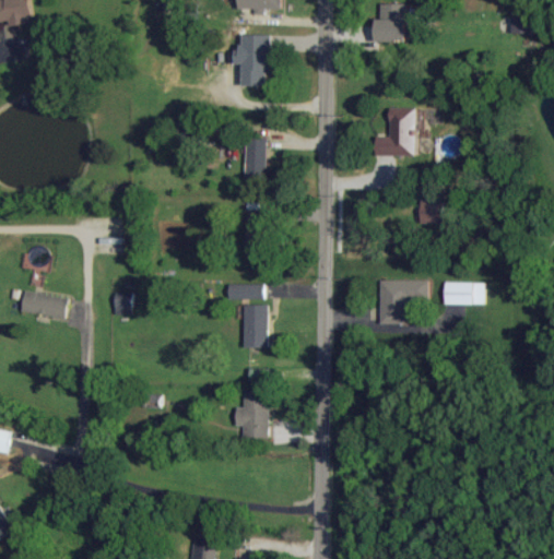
[(0,21),(7,20),(8,25),(30,23),(27,0),(0,0),(0,21)]
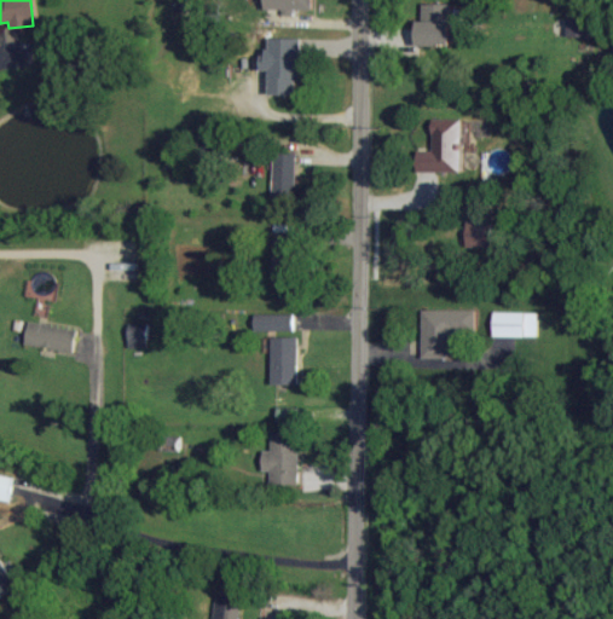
[(312,0),(262,0),(262,9),(312,10),(312,0)]
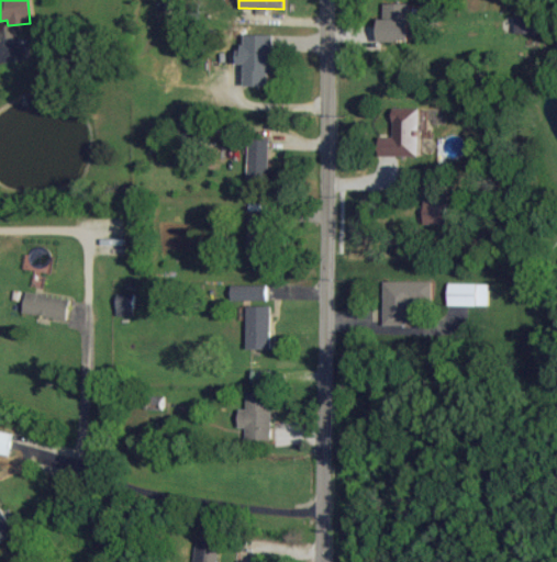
[(407,42),(407,3),(381,2),(381,19),(376,18),(376,42),(407,42)]
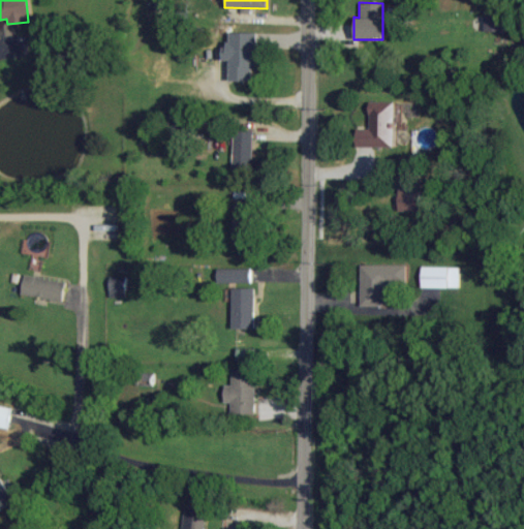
[(483,31),(501,31),(502,8),(483,8),(483,31)]
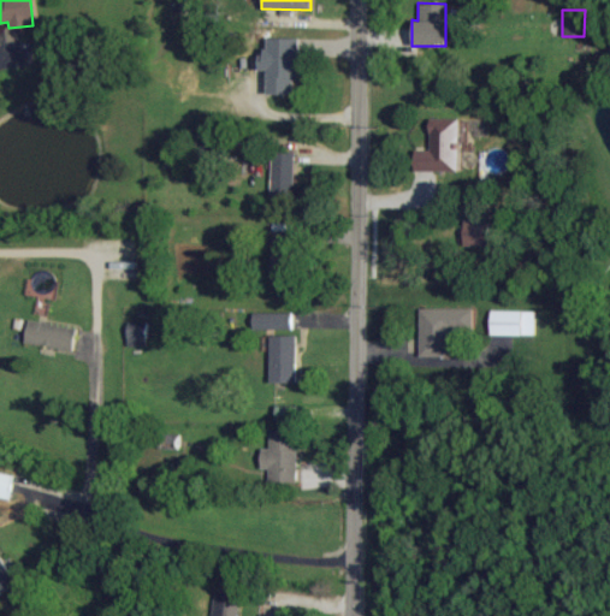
[(296,37),(265,37),(265,52),(256,51),(256,70),(265,70),(265,94),(291,94),(291,80),(296,80),(296,37)]
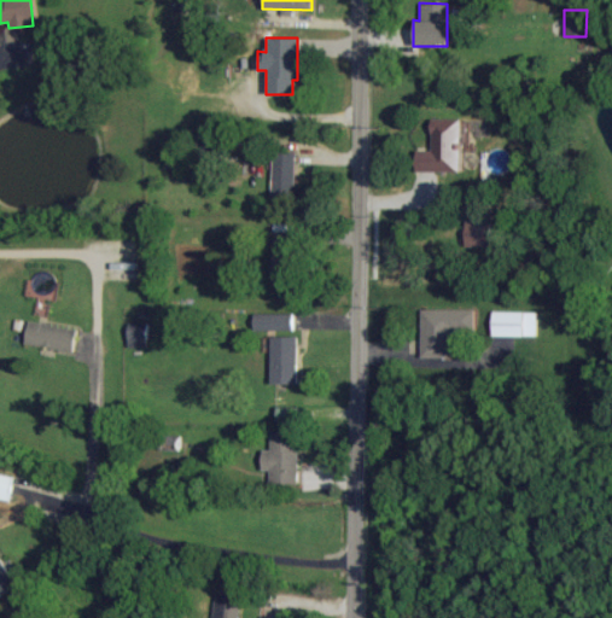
[(458,172),(458,118),(429,118),(429,151),(413,151),(414,173),(458,172)]
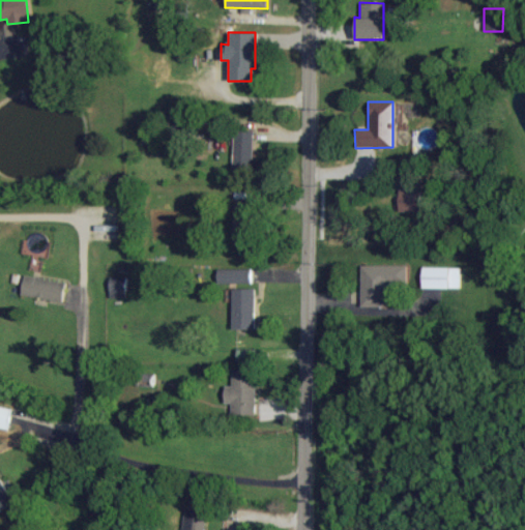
[(251,130),(231,130),(231,166),(251,166),(251,130)]
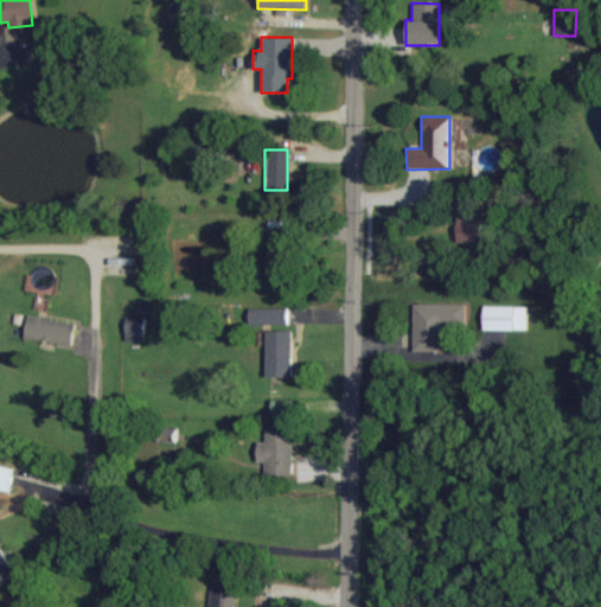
[(455,243),(479,242),(479,217),(454,217),(455,243)]
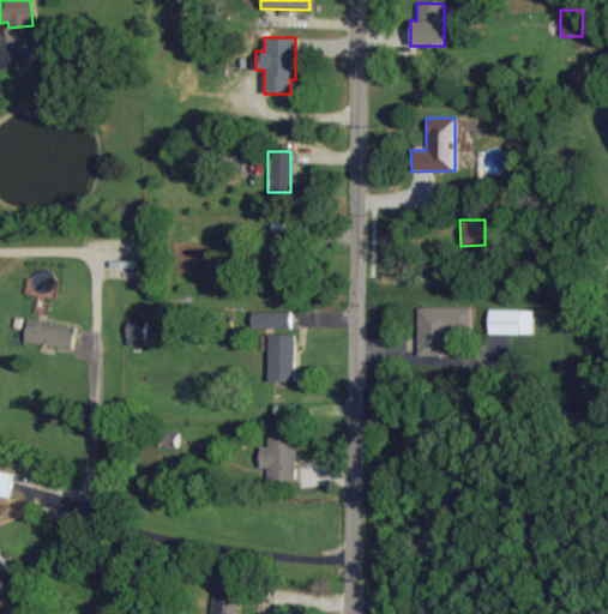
[(290,282),(292,233),(270,232),(268,282),(290,282)]
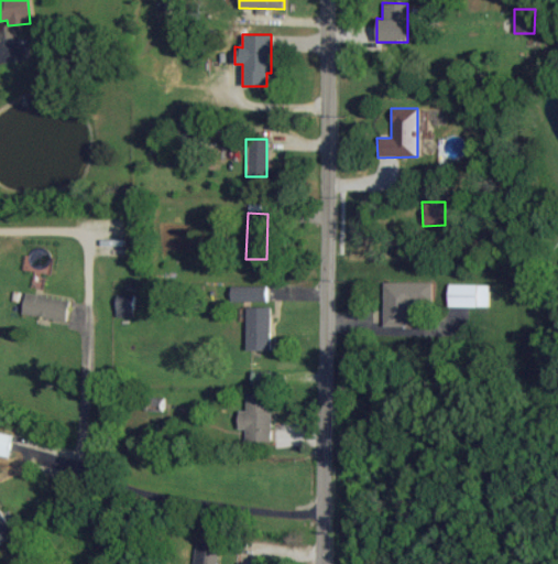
[(381,282),(382,326),(412,326),(412,303),(429,303),(429,282),(381,282)]
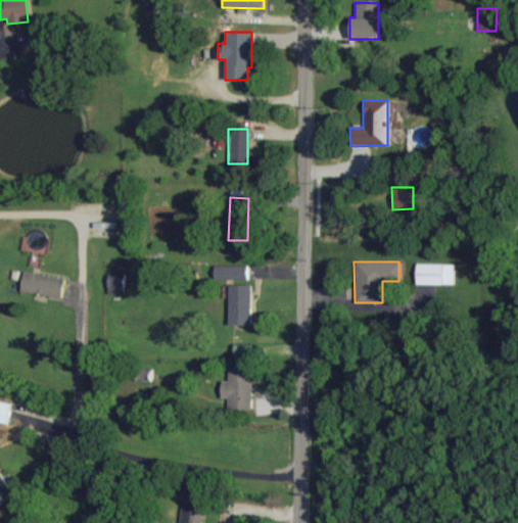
[(453,284),(452,264),(414,265),(415,285),(453,284)]
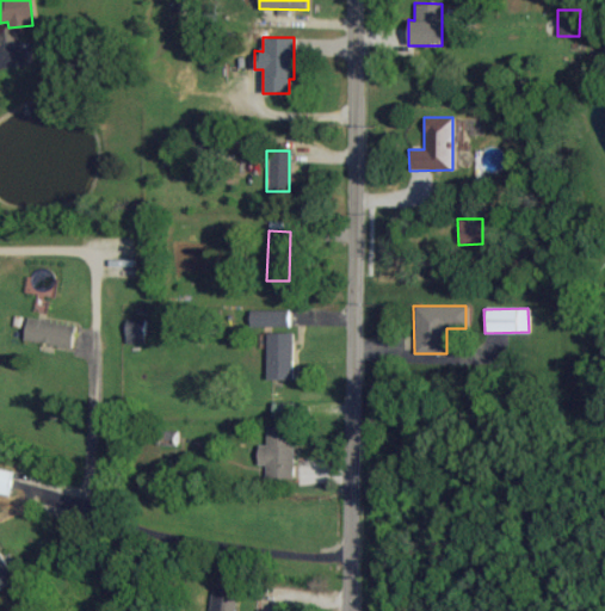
[(248,327),(286,326),(286,310),(248,310),(248,327)]
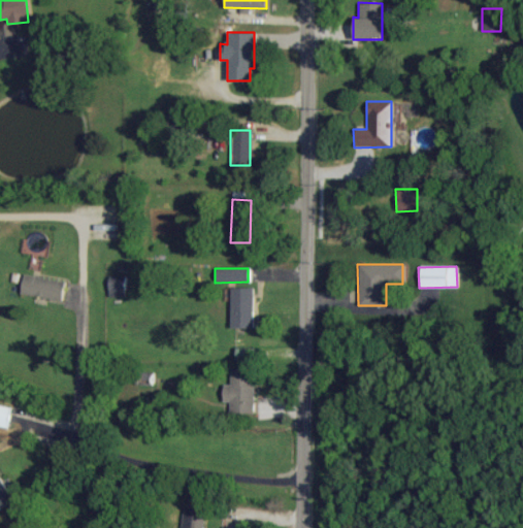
[(59,301),(63,282),(23,273),(19,293),(59,301)]
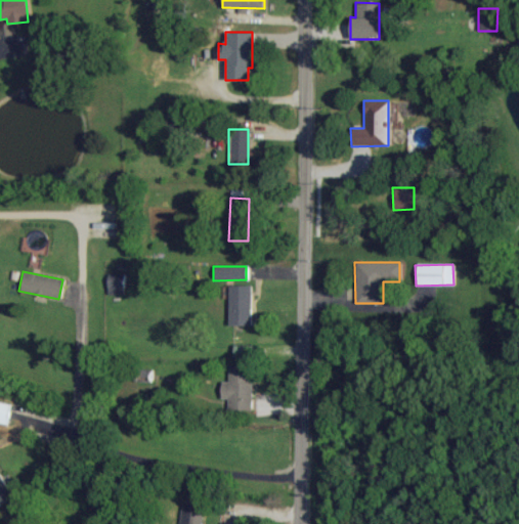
[(122,295),(122,274),(106,274),(106,295),(122,295)]
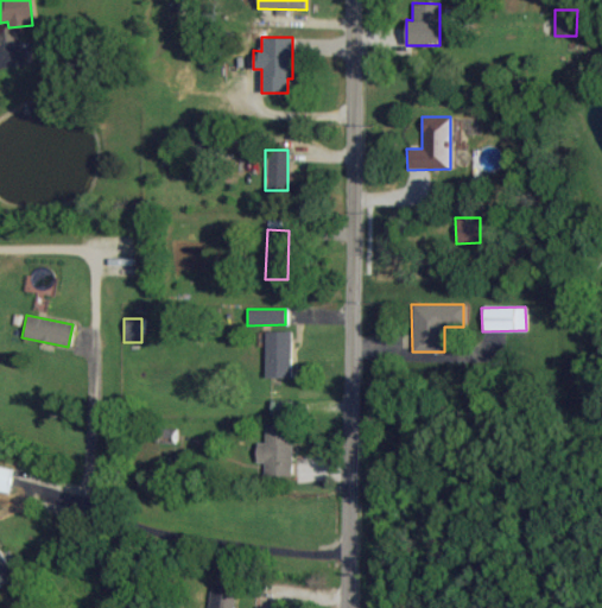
[(264,331),(265,378),(290,378),(289,331),(264,331)]
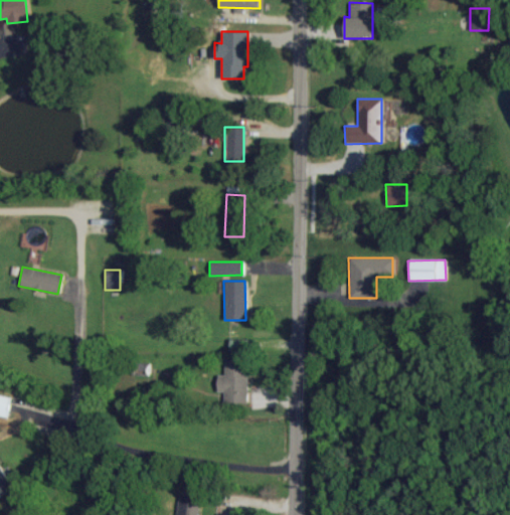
[(228,339),(228,352),(258,351),(258,338),(228,339)]
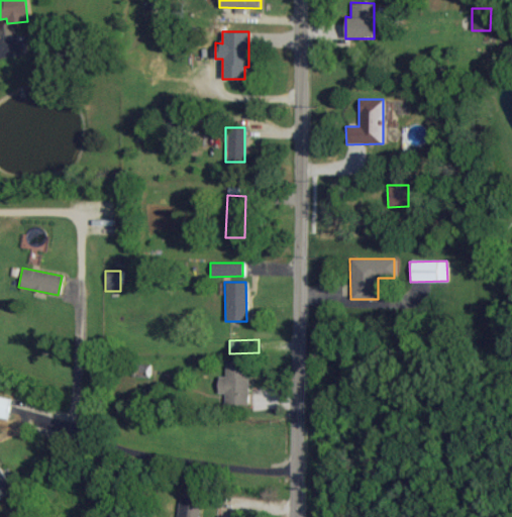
[(217,394),(223,394),(223,405),(246,405),(246,362),(224,362),(224,376),(217,376),(217,394)]
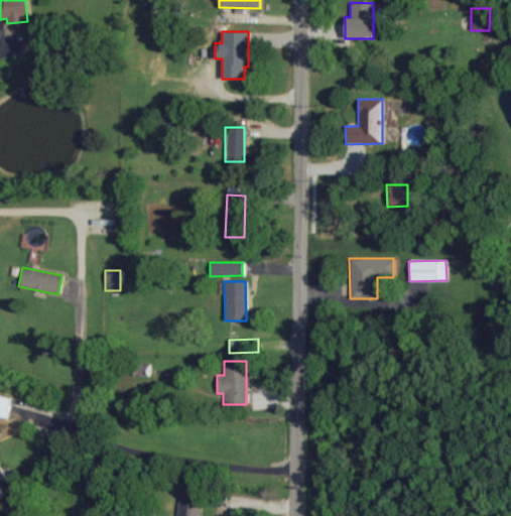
[(148,368),(122,368),(121,394),(147,394),(148,368)]
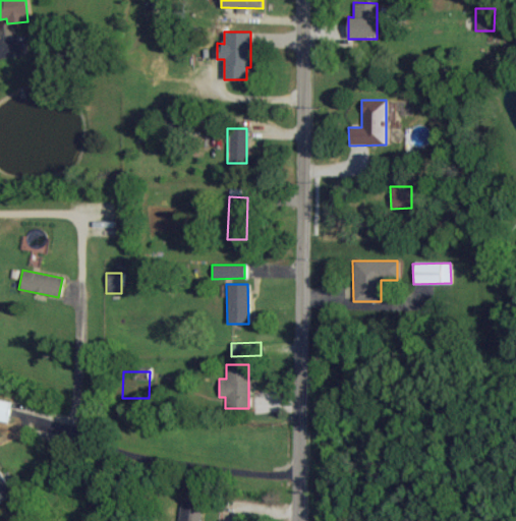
[(9,402),(0,400),(0,421),(5,423),(9,402)]
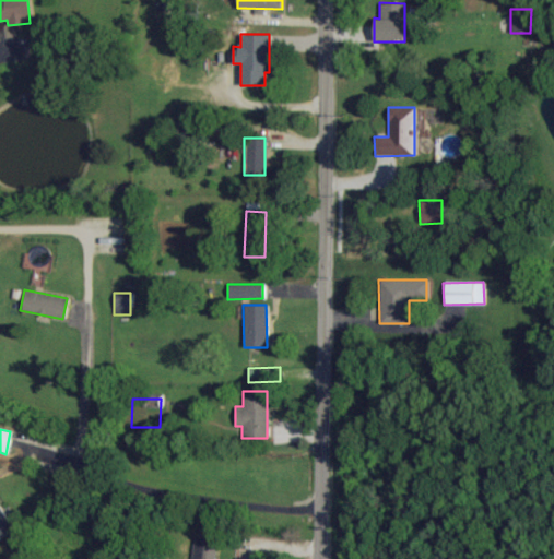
[(0,536),(12,530),(0,509),(0,536)]
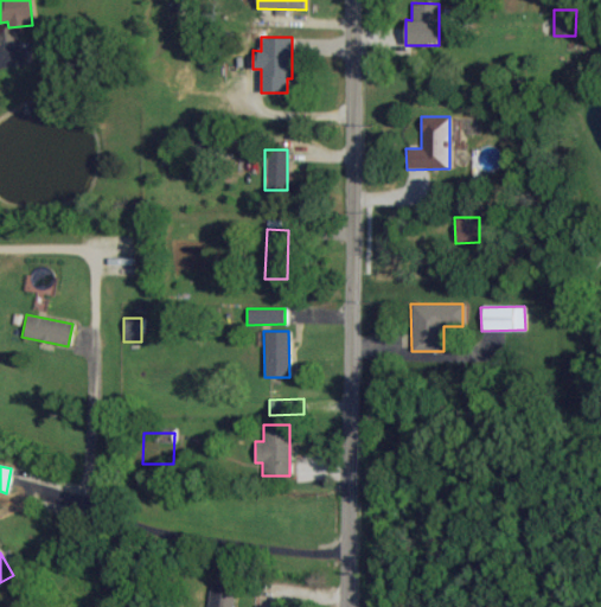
[(205,606),(230,606),(235,583),(211,580),(205,606)]
